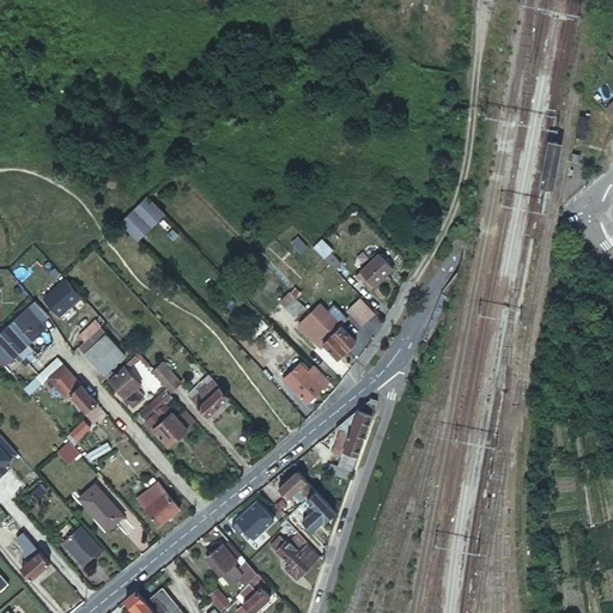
[(583,116),(578,138),(589,139),(594,113),(588,111),(586,116),(583,116)]
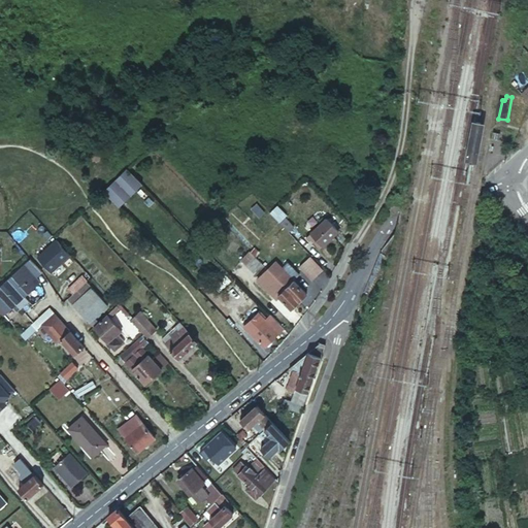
[(477,124),(470,161),(475,162),(483,125),(477,124)]
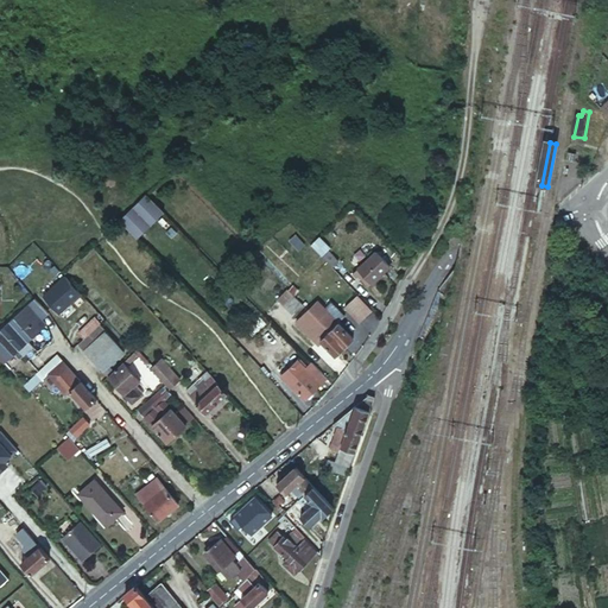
[(159,211),(143,195),(118,219),(133,235),(159,211)]
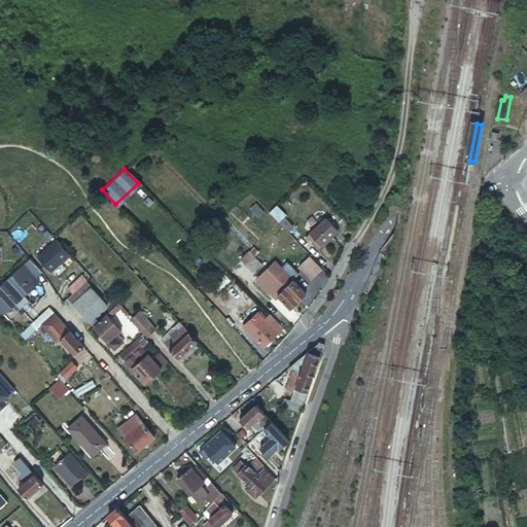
[(366,198),(376,202),(383,186),(373,182),(366,198)]
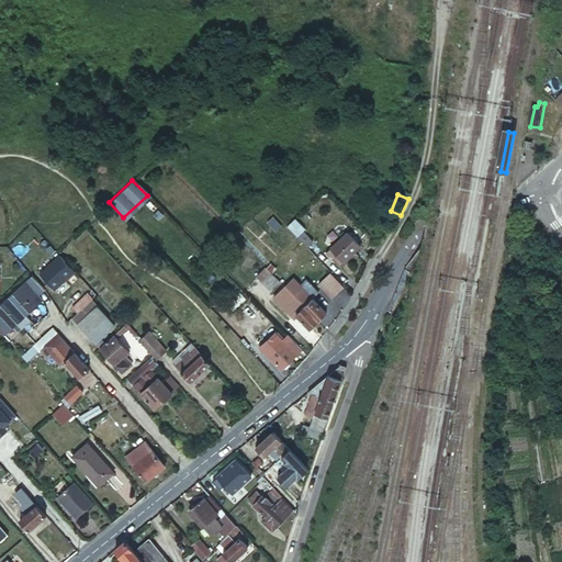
[(303,229),(298,236),(308,247),(314,242),(303,229)]
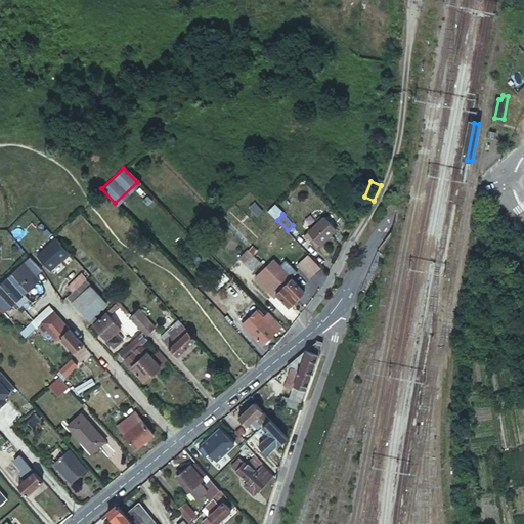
[(338,227),(325,216),(309,232),(306,234),(308,236),(309,235),(319,246),(320,244),(338,227)]
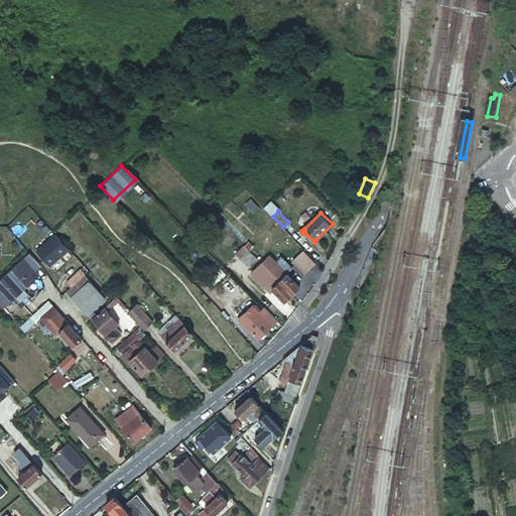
[(36,249),(50,266),(70,250),(55,233),(36,249)]
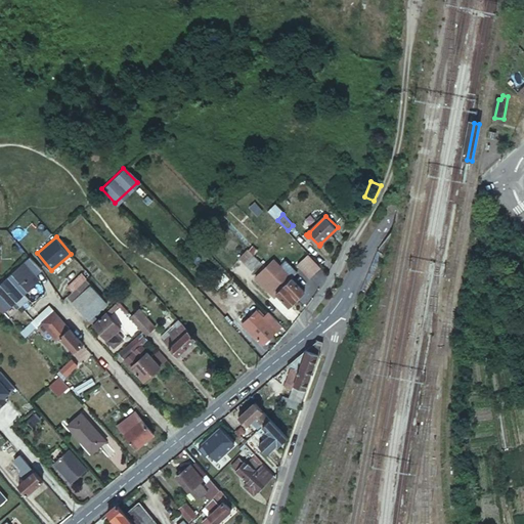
[(260,261),(254,254),(246,262),(252,269),(260,261)]
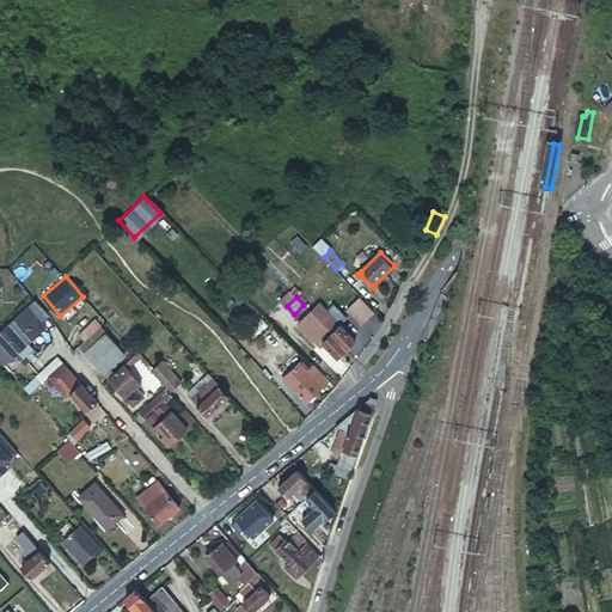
[(361,297),(348,308),(363,325),(377,312),(361,297)]
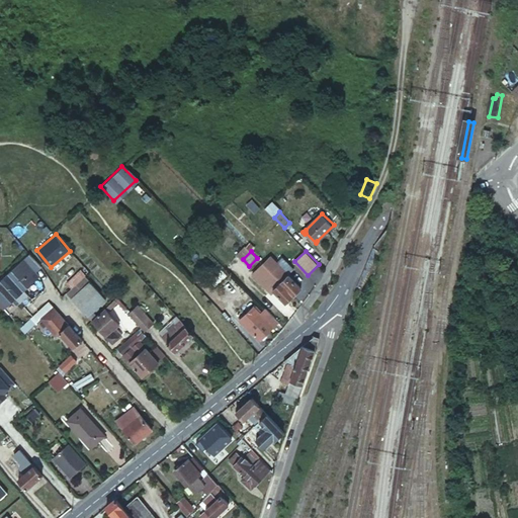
[(270,257),(263,264),(271,272),(293,294),(300,287),(287,274),(276,263),(270,257)]
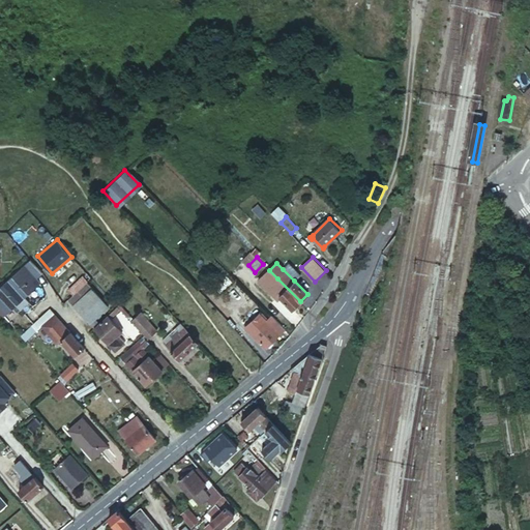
[(283,269),(294,281),(300,275),(288,263),(283,269)]
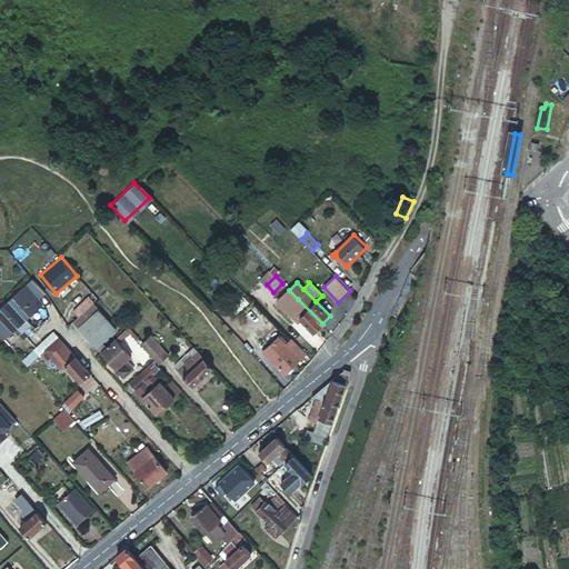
[(9,298),(26,317),(43,301),(35,292),(27,300),(18,289),(9,298)]
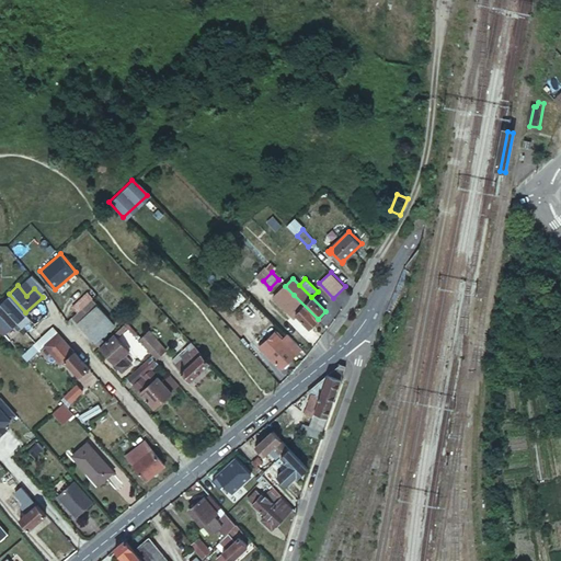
[(297,313),(310,327),(318,319),(294,295),(285,286),(274,297),(294,317),(297,313)]
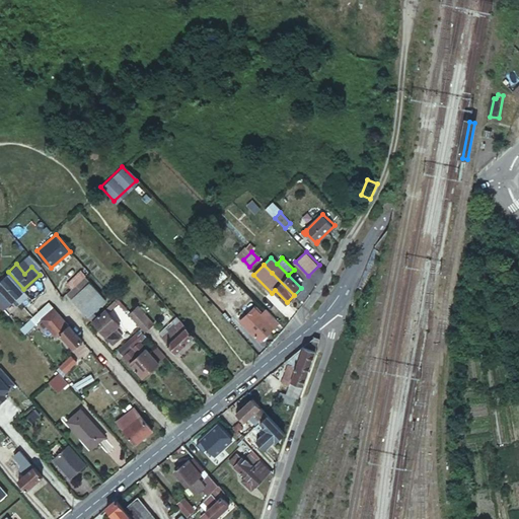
[(74,287),(85,277),(80,271),(69,281),(74,287)]
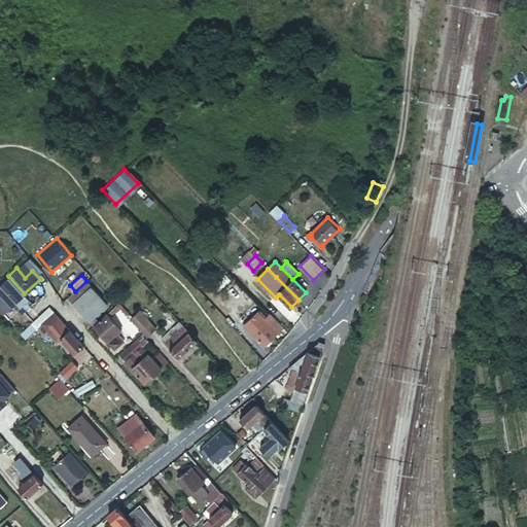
[(4,280),(0,283),(15,301),(21,306),(28,299),(24,293),(8,276),(7,277),(4,280)]
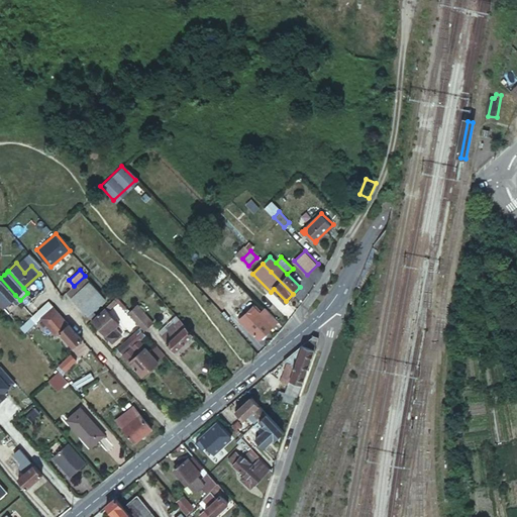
[(106,299),(85,276),(74,286),(67,293),(87,315),(106,299)]
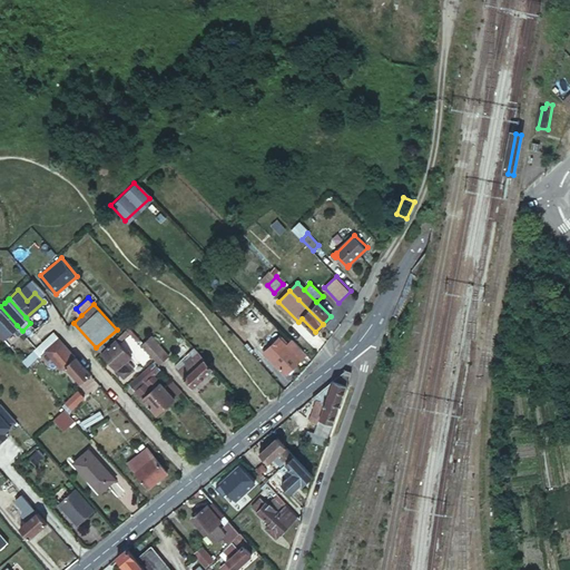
[(0,306),(0,334),(2,337),(17,325),(0,306)]
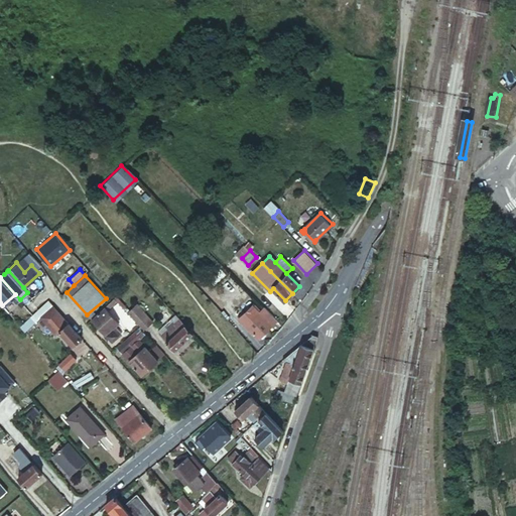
[(48,300),(33,313),(36,318),(40,315),(46,310),(52,304),(48,300)]
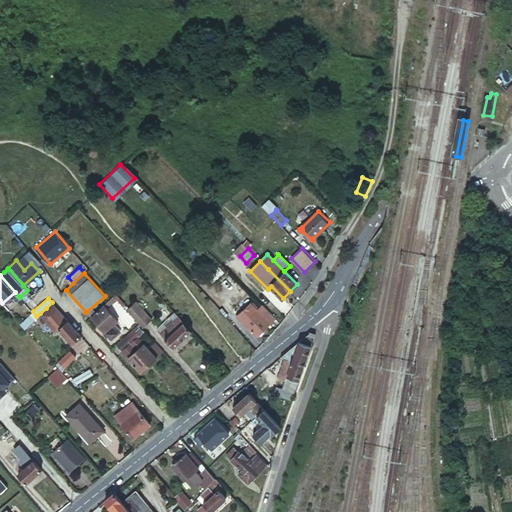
[(81,335),(52,302),(46,308),(40,313),(55,330),(58,327),(72,343),(81,335)]
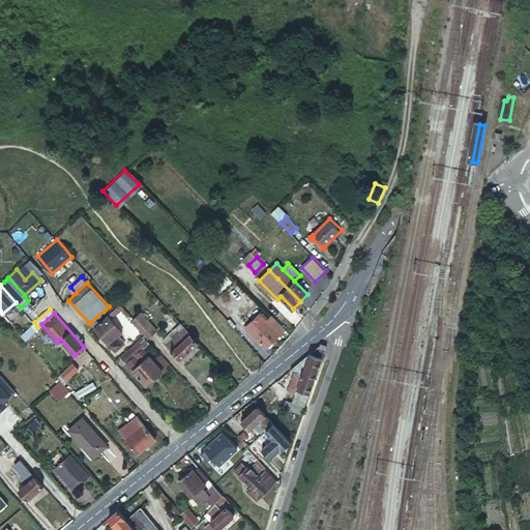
[(266,347),(285,328),(272,315),(266,321),(259,314),(245,327),(266,347)]
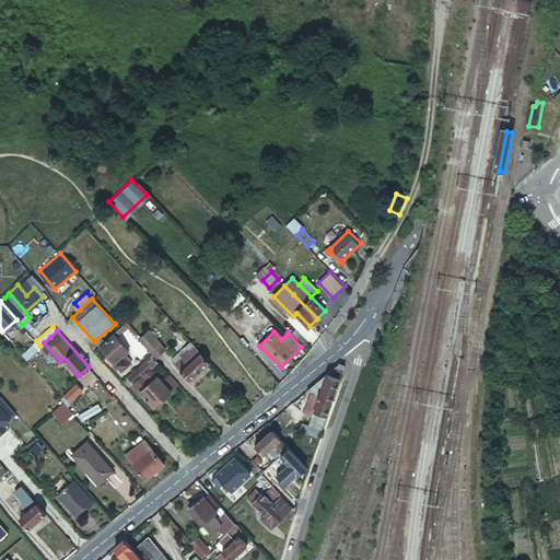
[(114,333),(98,346),(121,371),(129,363),(124,357),(129,351),(114,333)]
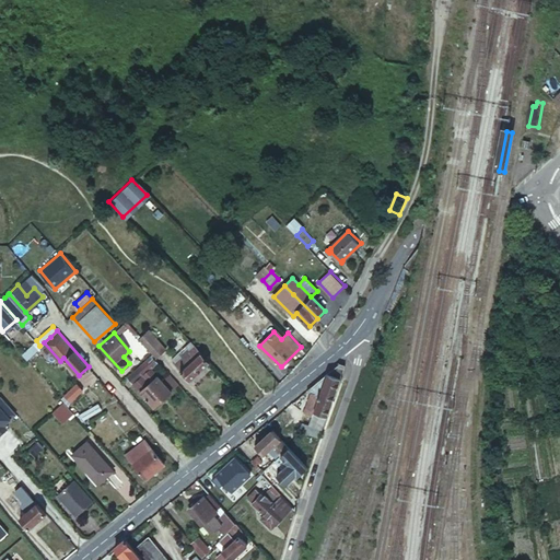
[(150,336),(141,342),(152,353),(159,361),(166,354),(150,336)]
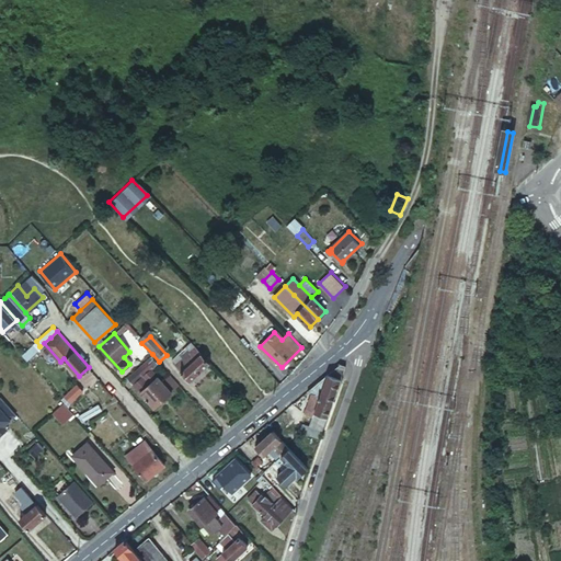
[(39,346),(36,341),(33,343),(23,353),(27,357),(38,348),(39,346)]
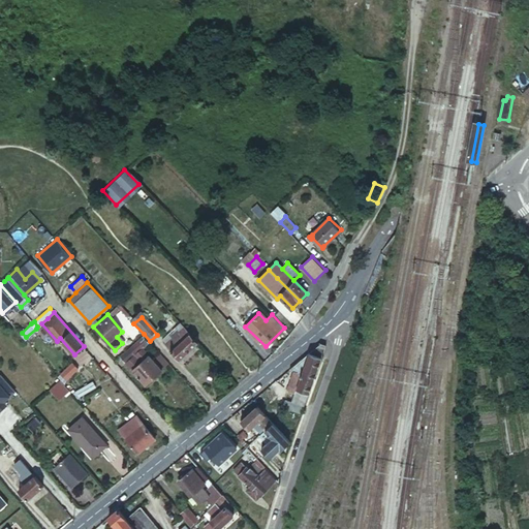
[(198,341),(184,325),(164,342),(179,359),(198,341)]
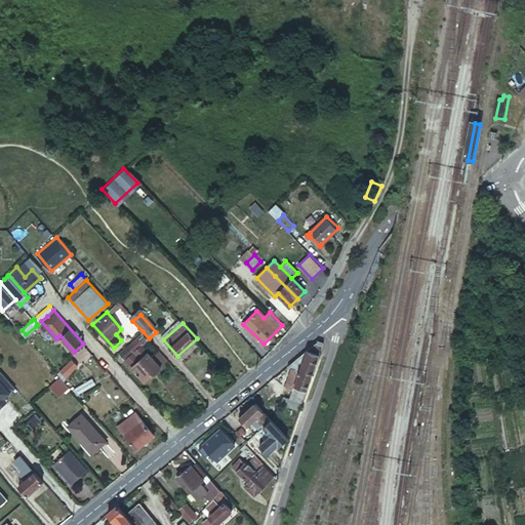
[(143,344),(149,338),(143,331),(119,353),(145,380),(162,365),(161,365),(167,359),(155,346),(149,351),(143,344)]
